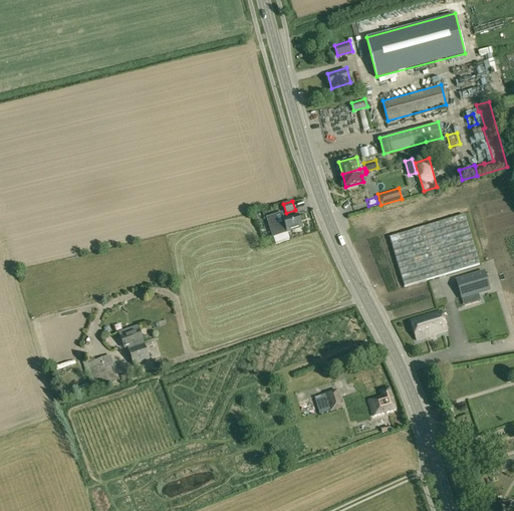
[(273,235),(287,231),(301,226),(298,214),(284,218),(282,212),(267,216),(273,235)]
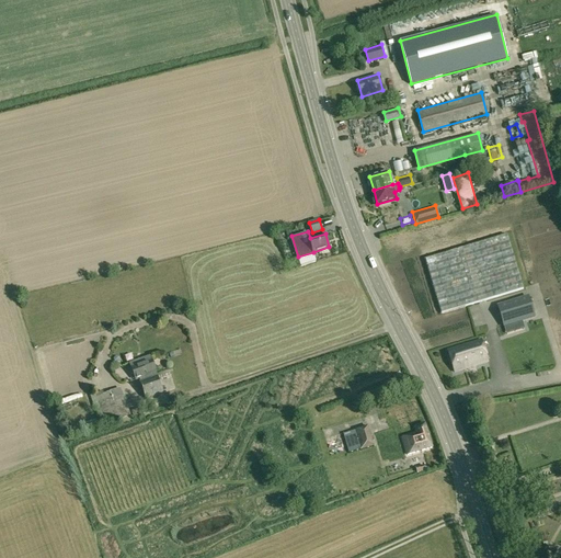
[(524,286),(507,232),(425,258),(442,311),(524,286)]
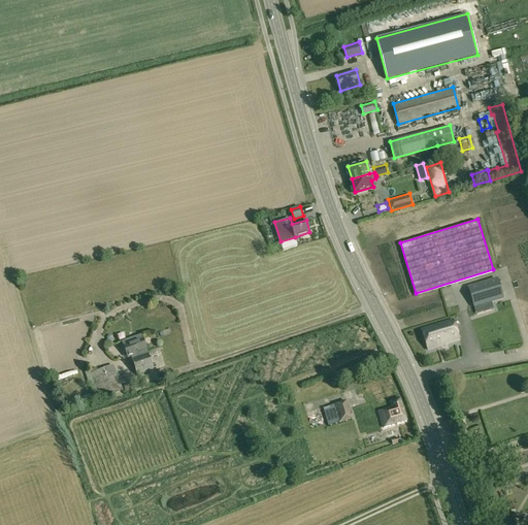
[(473,304),(503,295),(498,277),(468,287),(473,304)]
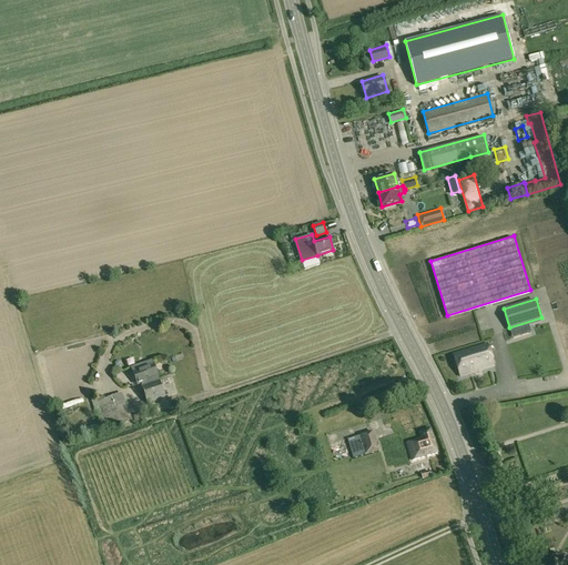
[(459,374),(494,364),(487,342),(454,352),(459,374)]
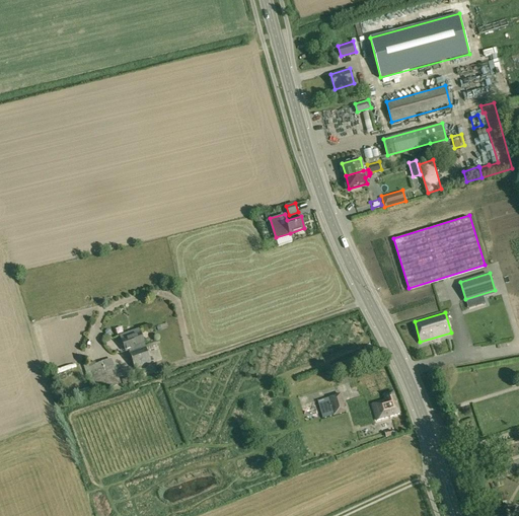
[(504,313),(488,315),(490,327),(506,325),(504,313)]
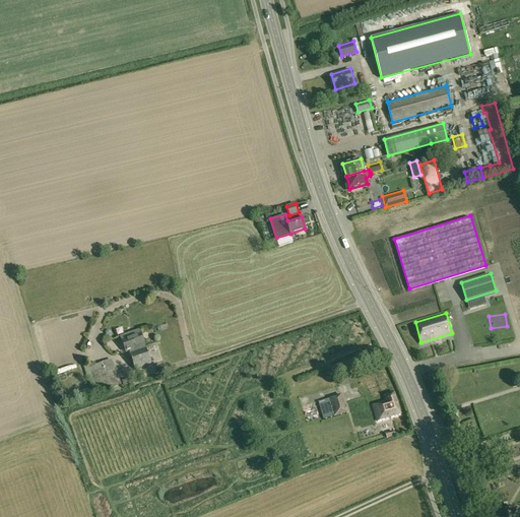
[(471,319),(474,330),(489,326),(486,316),(471,319)]
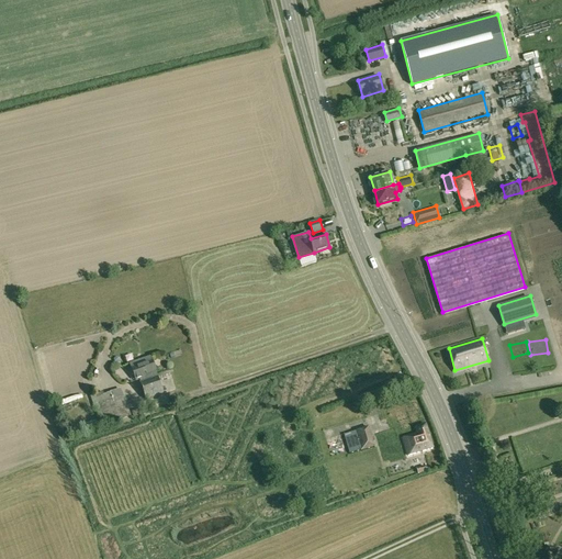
[(144,377),(145,380),(158,376),(152,359),(132,367),(136,379),(144,377)]
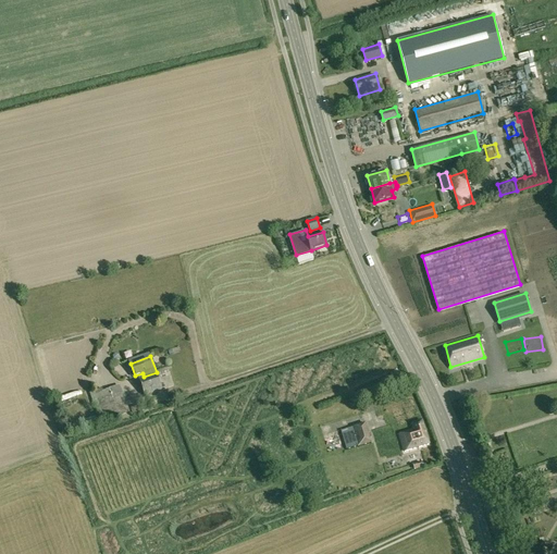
[(157,372),(144,377),(138,379),(144,394),(162,388),(157,372)]
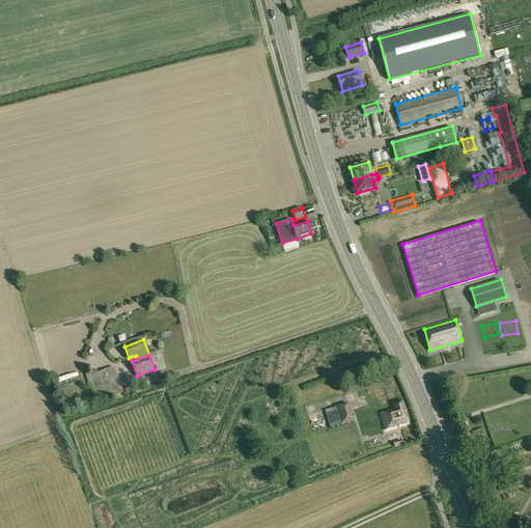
[(123,391),(114,365),(98,371),(96,368),(90,370),(92,373),(86,376),(88,381),(93,380),(101,397),(101,399),(123,391)]
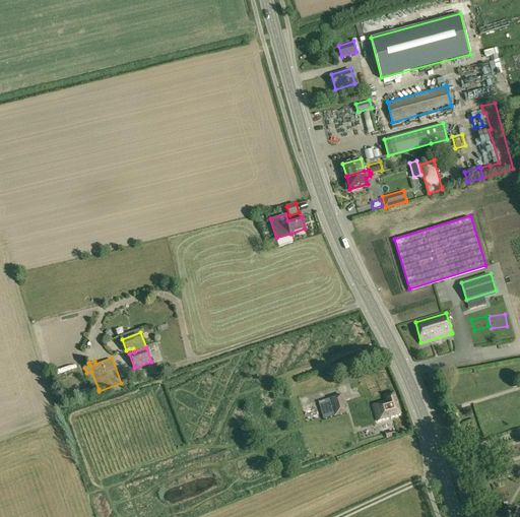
[(60,372),(81,367),(80,362),(59,367),(60,372)]
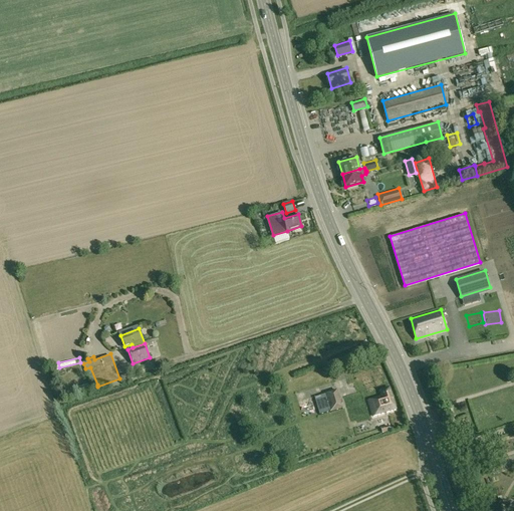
[(120,374),(121,379),(134,375),(132,371),(120,374)]
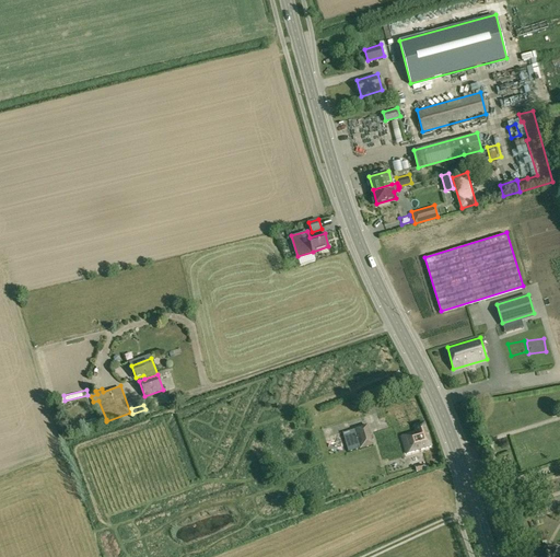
[(324,415),(328,429),(334,428),(329,413),(324,415)]
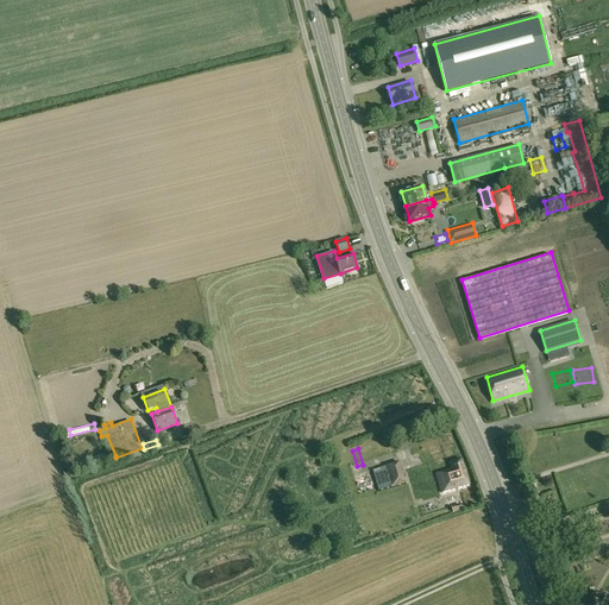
[(94,458),(96,465),(107,461),(105,454),(94,458)]
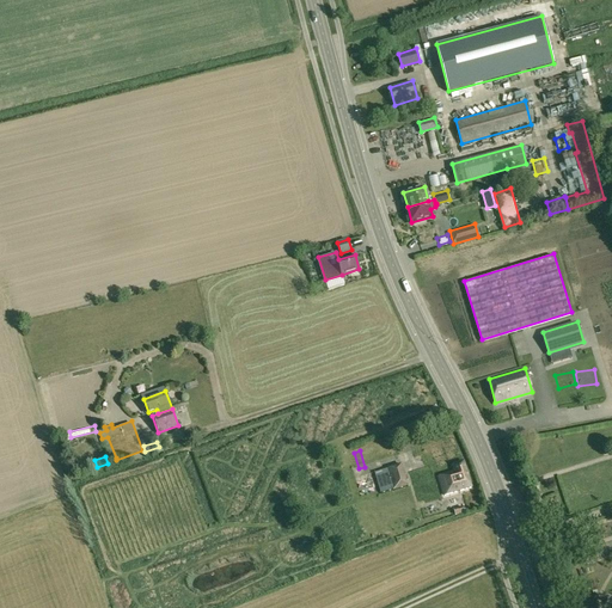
[(453,464),(454,470),(439,474),(444,493),(471,486),(464,460),(453,464)]
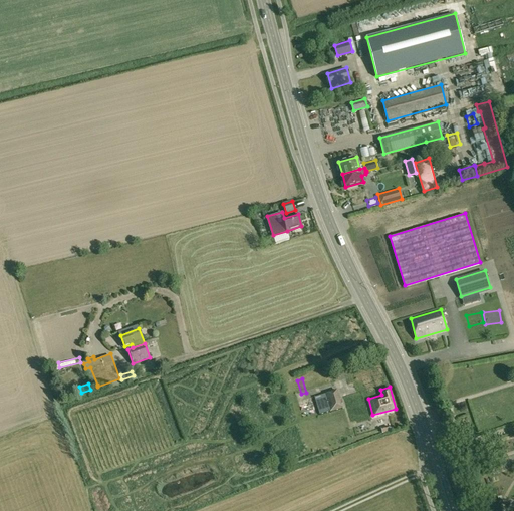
[(324,393),(330,411),(343,407),(338,389),(324,393)]
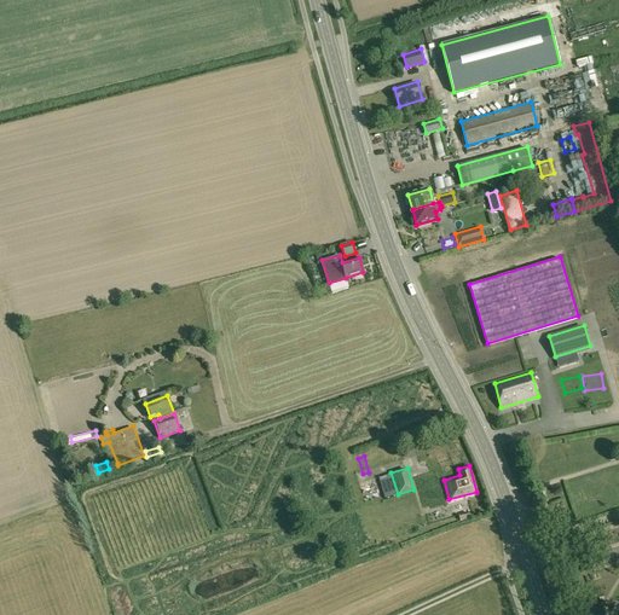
[(386,498),(391,495),(387,482),(381,485),(386,498)]
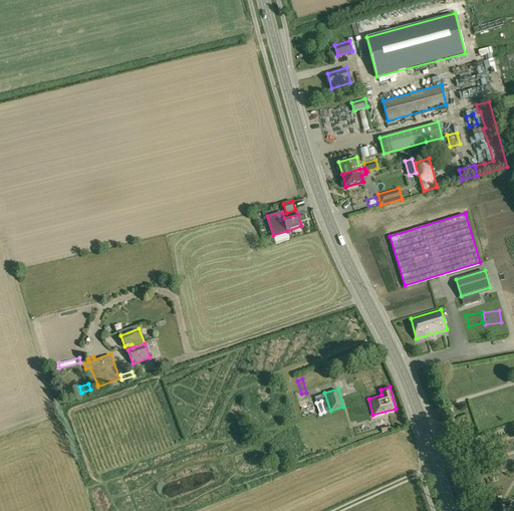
[(466,446),(469,455),(474,454),(471,444),(466,446)]
